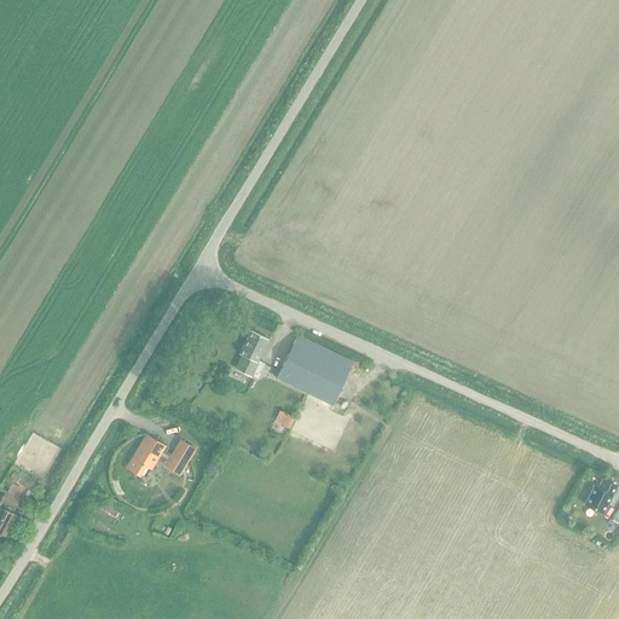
[(243,353),(236,369),(259,380),(266,364),(260,360),(270,341),(250,331),(239,352),(243,353)]
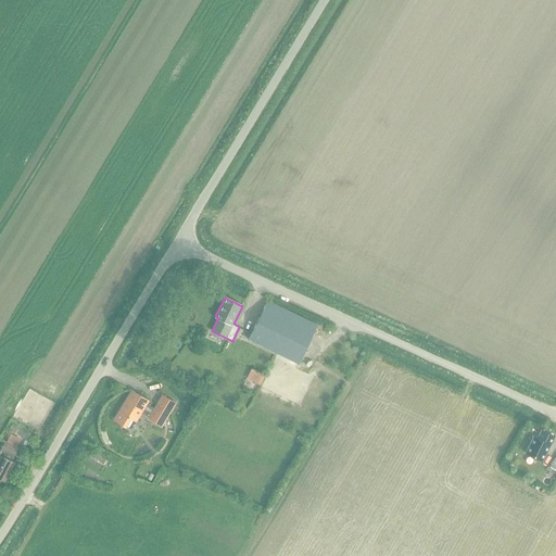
[(267,301),(249,340),(299,364),(313,335),(317,325),(267,301)]
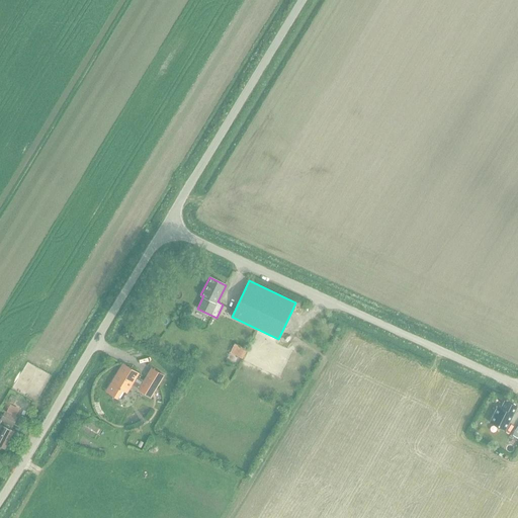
[(229,352),(242,359),(247,349),(234,343),(229,352)]
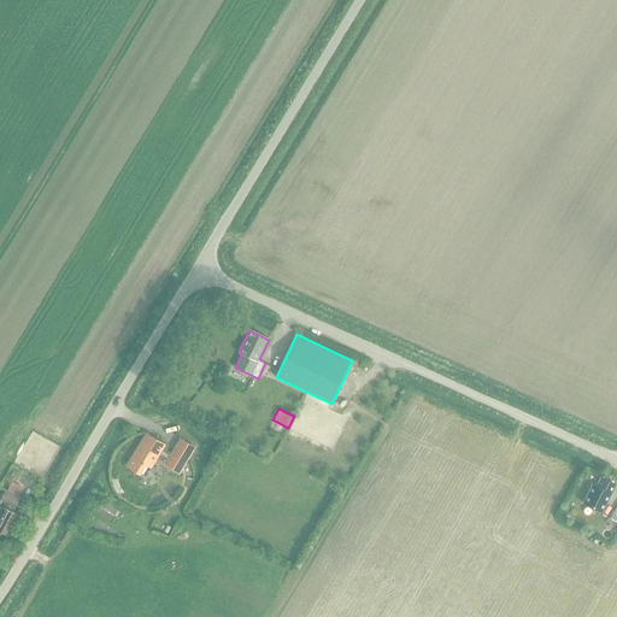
[(134,454),(128,465),(145,476),(156,458),(165,464),(180,472),(194,447),(181,439),(171,453),(162,447),(164,445),(146,435),(141,444),(142,444),(139,450),(137,448),(136,451),(134,454)]
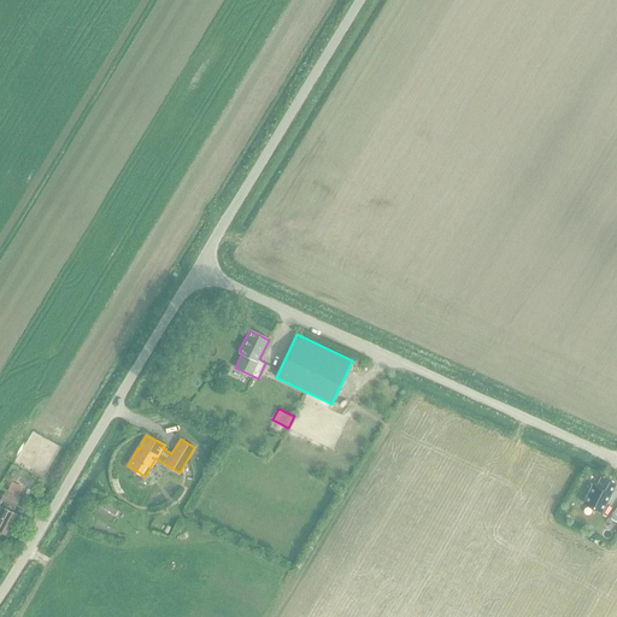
[(27,489),(29,481),(17,476),(13,483),(27,489)]
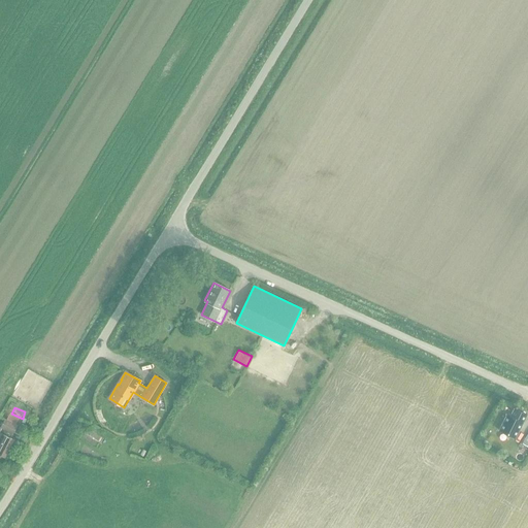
[(506,415),(499,430),(515,438),(526,415),(514,408),(510,417),(506,415)]
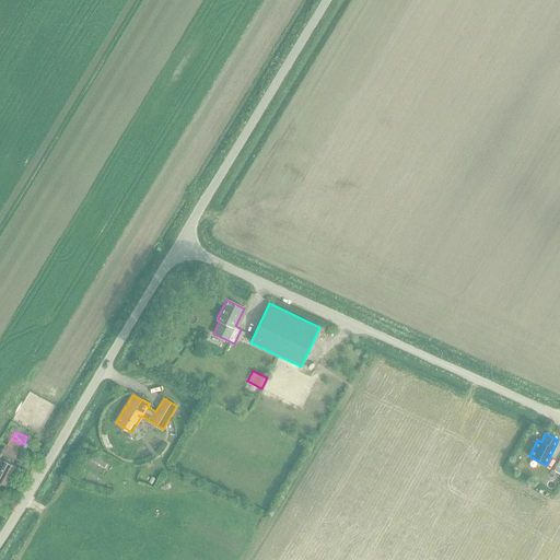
[(6,456),(12,459),(16,451),(3,444),(0,452),(0,481),(4,485),(13,466),(3,462),(6,456)]
